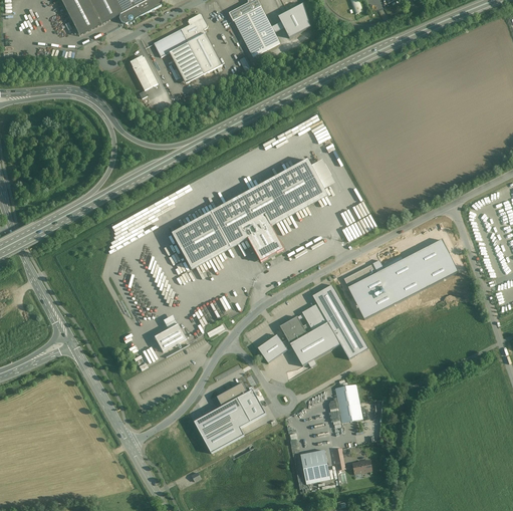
[(122,11),(116,0),(60,0),(78,34),(119,13),(122,11)]
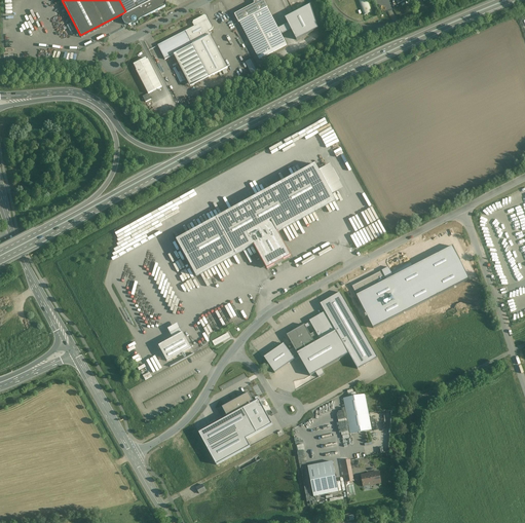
[(119,0),(125,11),(122,13),(121,16),(124,22),(127,23),(130,22),(134,23),(137,21),(138,17),(164,4),(165,0),(119,0)]
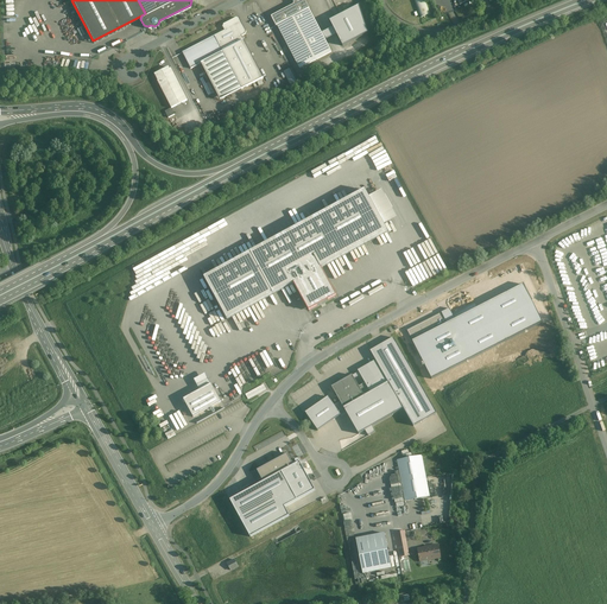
[(293,2),(271,14),(274,23),(276,23),(282,19),(303,8),(308,6),(304,0),(297,0),(292,0),(293,2)]
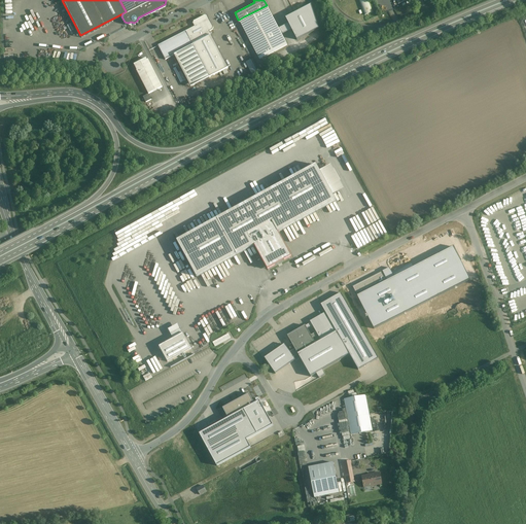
[(359,0),(363,12),(372,9),(367,0),(359,0)]
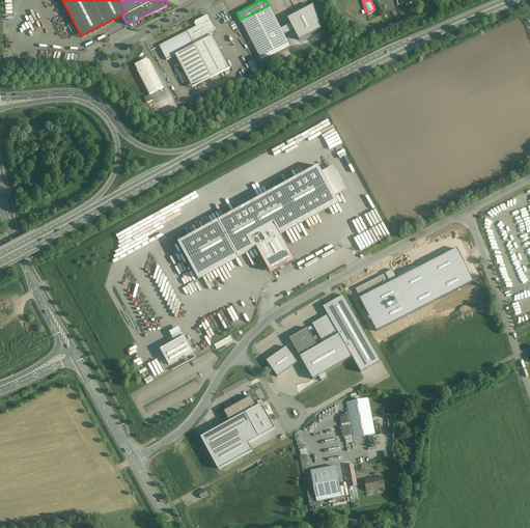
[(299,37),(319,26),(312,2),(287,16),(299,37)]
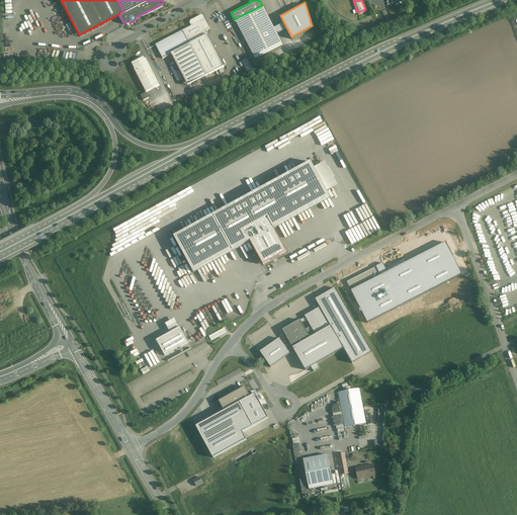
[(262,5),(258,7),(277,44),(281,41),(262,5)]
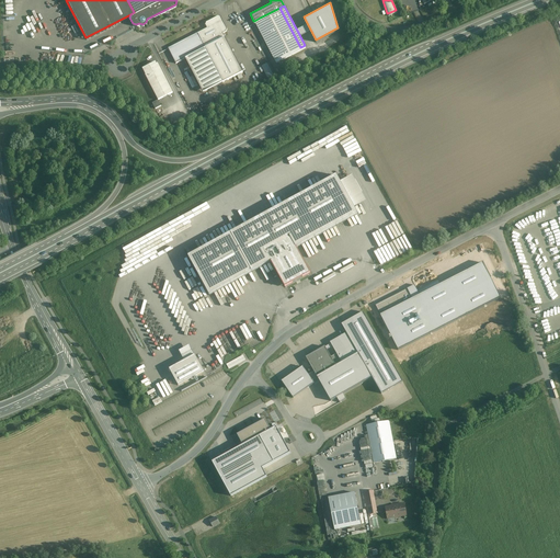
[(300,47),(280,8),(260,18),(281,57),(300,47)]
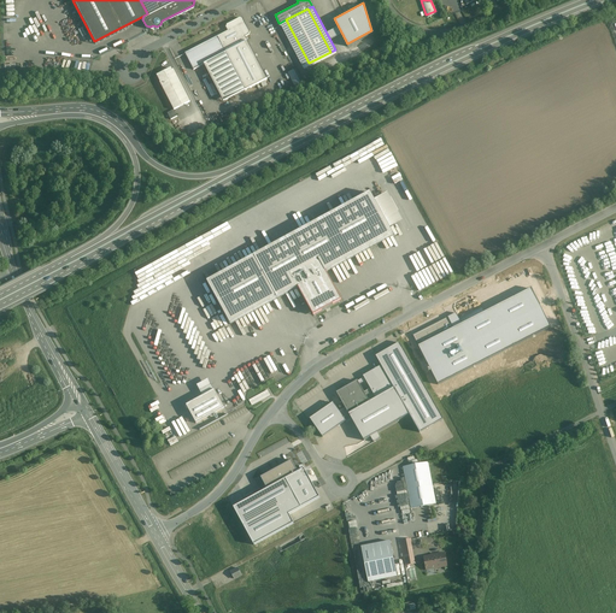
[(226,24),(227,28),(238,22),(244,34),(247,31),(248,29),(241,16),(239,15),(226,22),(226,24)]
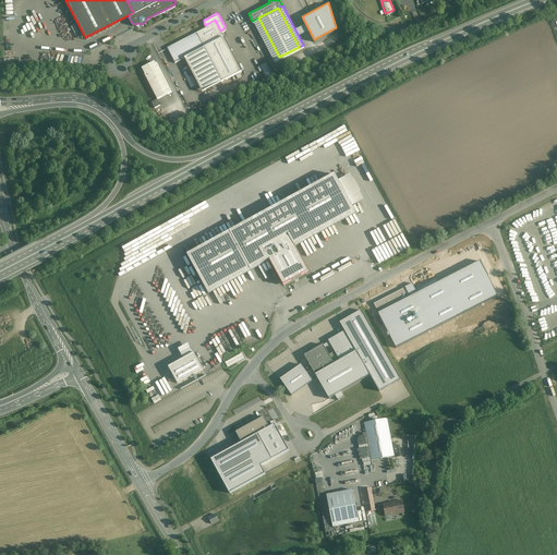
[(279,57),(258,17),(253,21),(274,60),(279,57)]
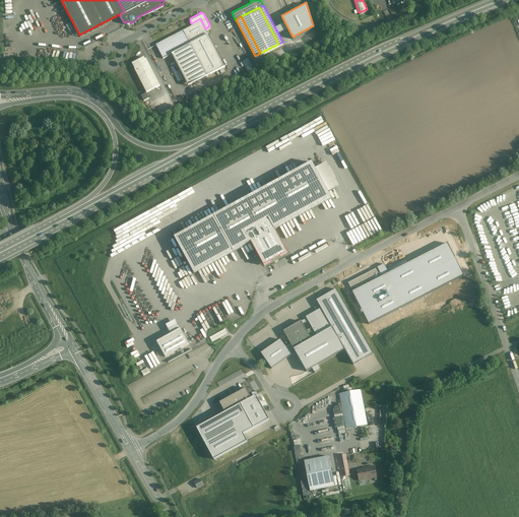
[(191,23),(154,43),(163,56),(171,52),(187,82),(206,73),(189,42),(207,33),(205,28),(200,18),(191,23)]
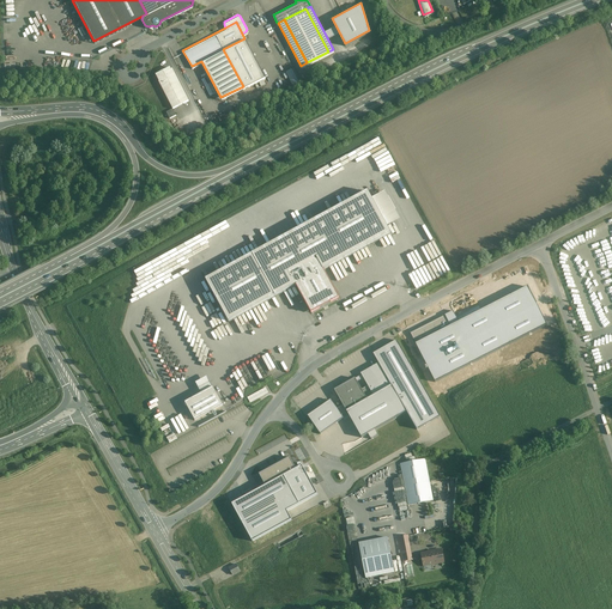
[(265,75),(244,38),(223,49),(243,86),(265,75)]
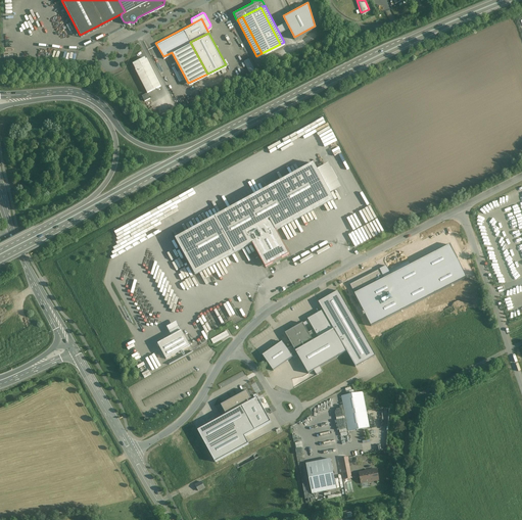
[(144,55),(132,61),(135,66),(135,67),(146,90),(160,84),(146,56),(145,57),(144,55)]
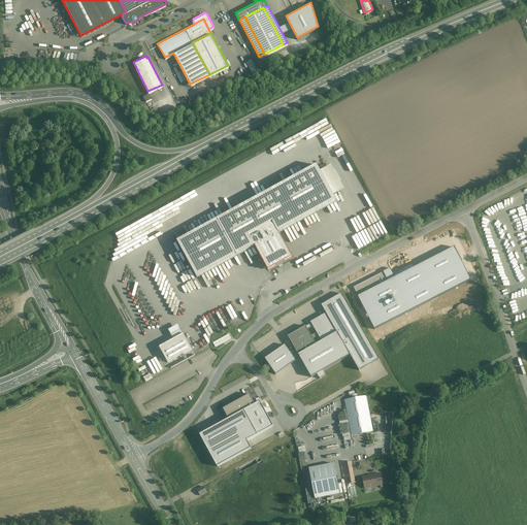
[(245,59),(251,70),(256,68),(252,57),(245,59)]
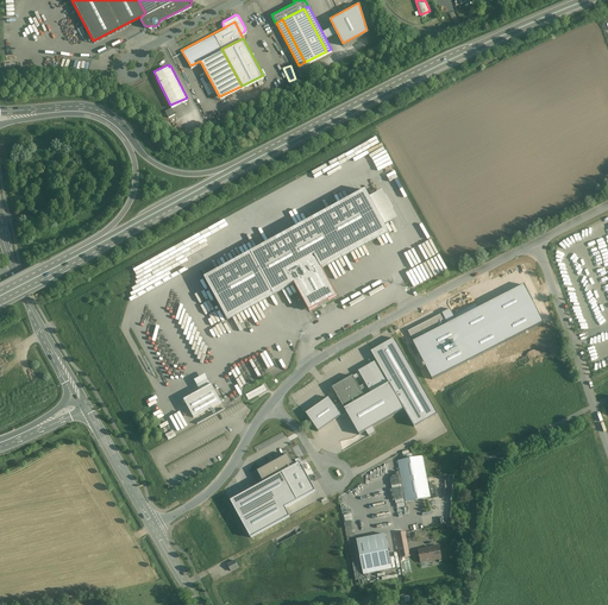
[(174,112),(170,105),(164,108),(168,115),(174,112)]
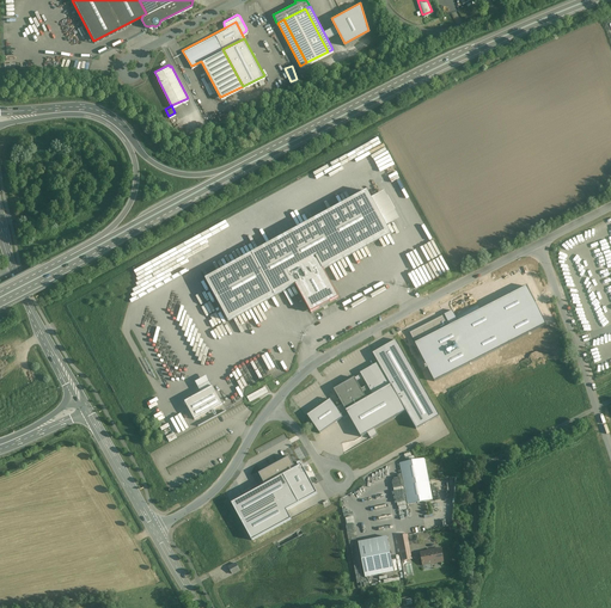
[(366,188),(203,276),(226,319),(294,282),(297,281),(321,268),(322,266),(390,231),(385,223),(370,195),(366,188)]
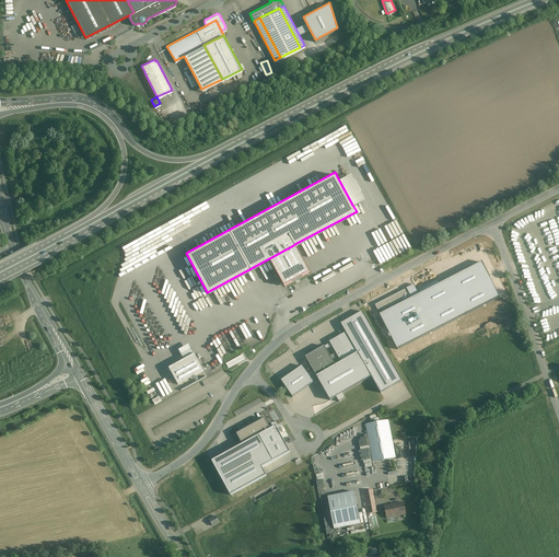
[(351,172),(338,178),(352,205),(364,197),(351,172)]
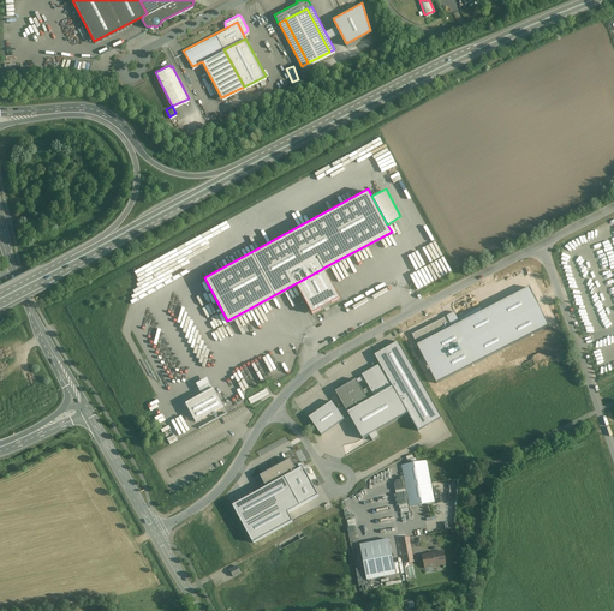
[(298,282),(296,283),(311,312),(320,306),(319,305),(329,299),(331,301),(339,295),(323,268),(322,269),(334,293),(325,298),(326,300),(322,303),(321,300),(310,306),(298,282)]
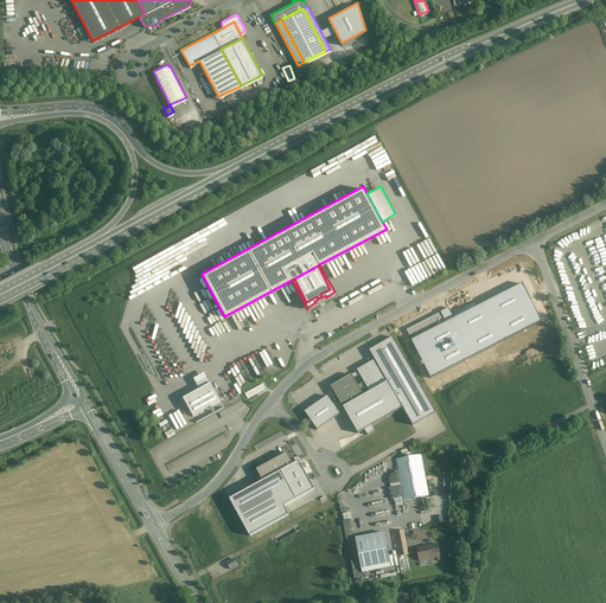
[(318,265),(294,278),(306,302),(317,296),(318,299),(321,296),(320,294),(330,289),(318,265)]
